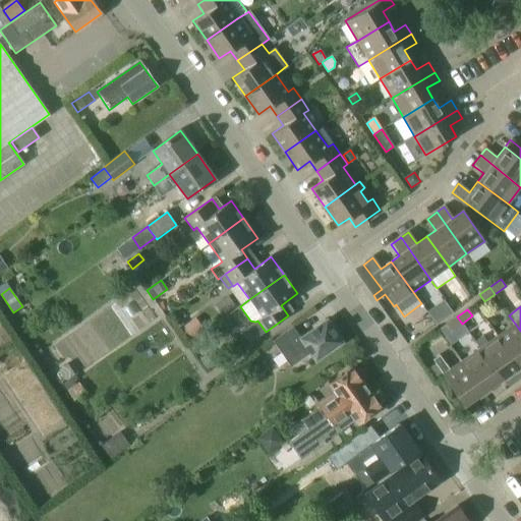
[(457,327),(462,324),(457,316),(446,325),(451,332),(457,327)]
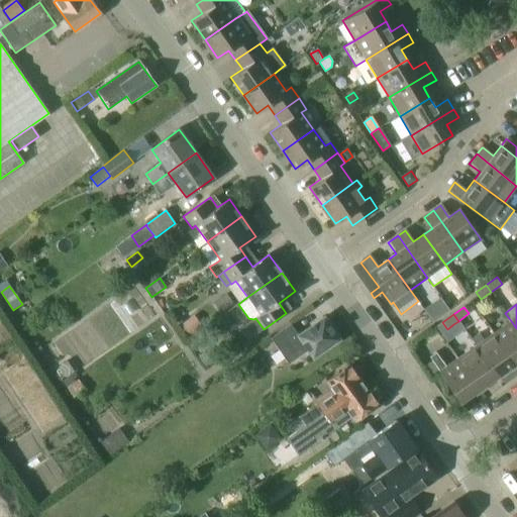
[(200,324),(194,316),(181,325),(187,334),(200,324)]
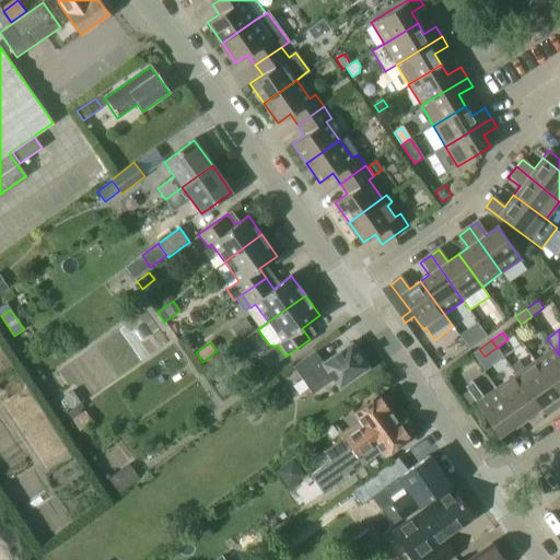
[(502,343),(497,348),(503,358),(510,353),(502,343)]
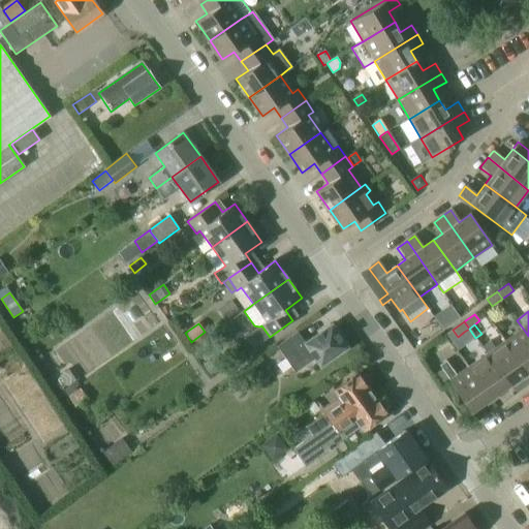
[(331,327),(305,344),(299,336),(279,350),(294,373),(315,359),(320,366),(345,348),(331,327)]
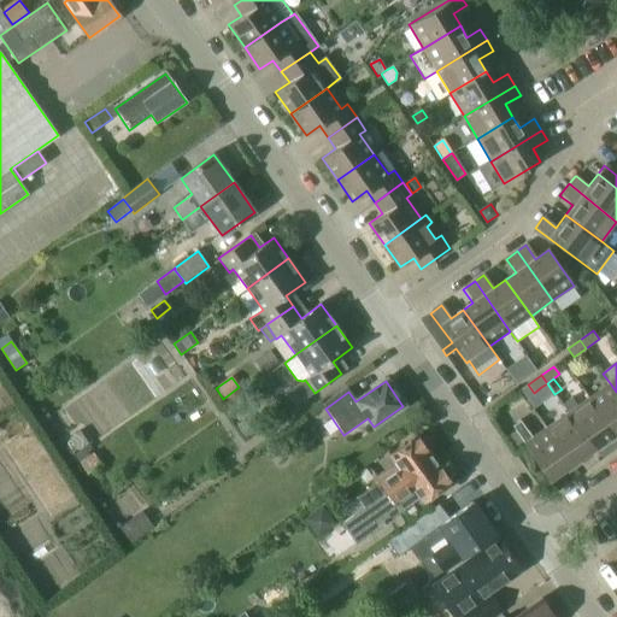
[(547,383),(541,387),(550,398),(554,394),(547,383)]
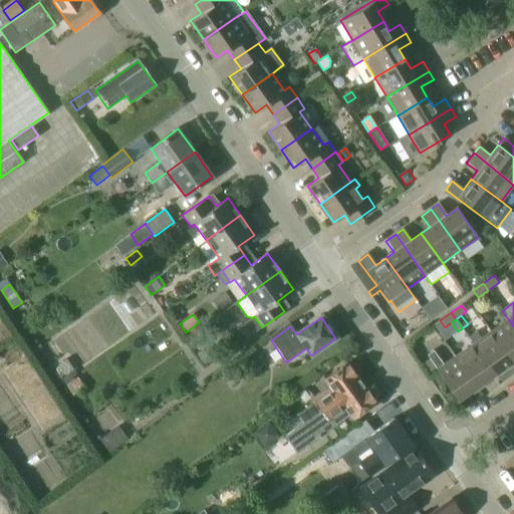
[(513,326),(509,320),(491,332),(512,362),(513,360),(513,326)]
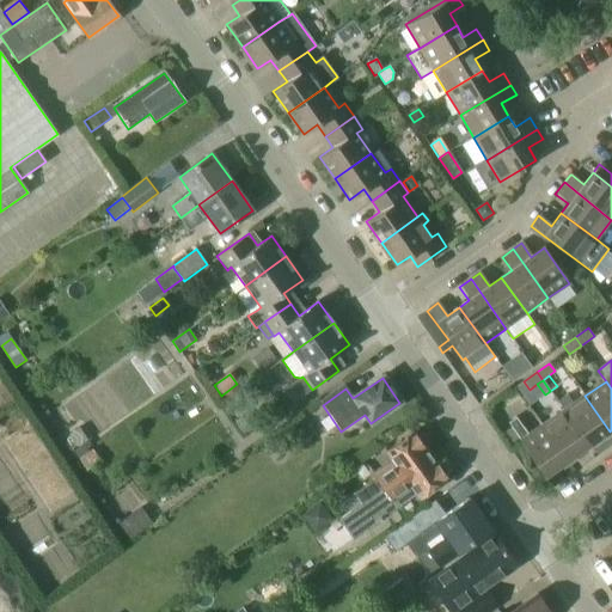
[(588,446),(610,432),(585,396),(564,411),(588,446)]
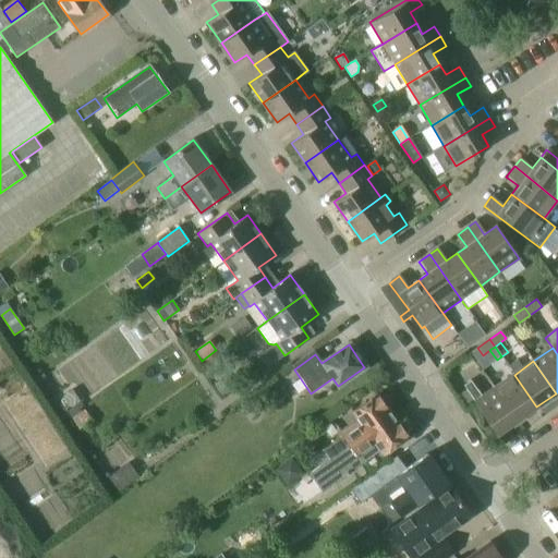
[(514,375),(496,388),(518,420),(536,407),(514,375)]
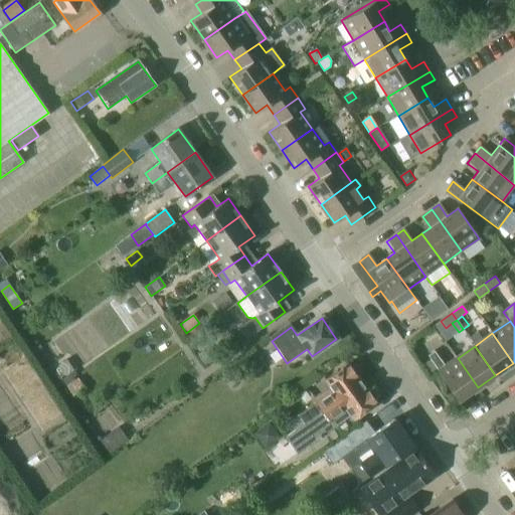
[(213,358),(207,349),(198,355),(205,364),(213,358)]
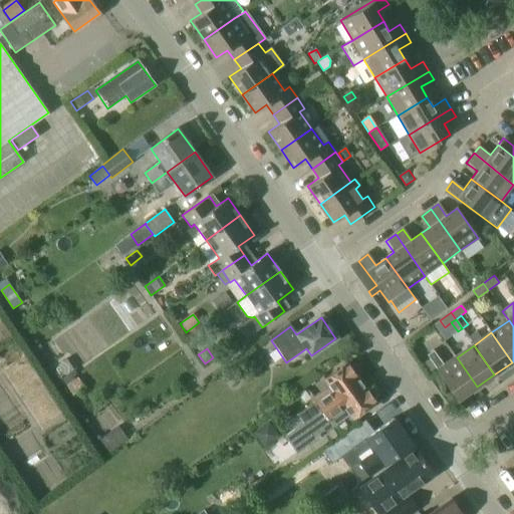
[(458,401),(477,387),(457,357),(444,366),(433,351),(427,356),(429,359),(423,363),(430,372),(435,368),(458,401)]
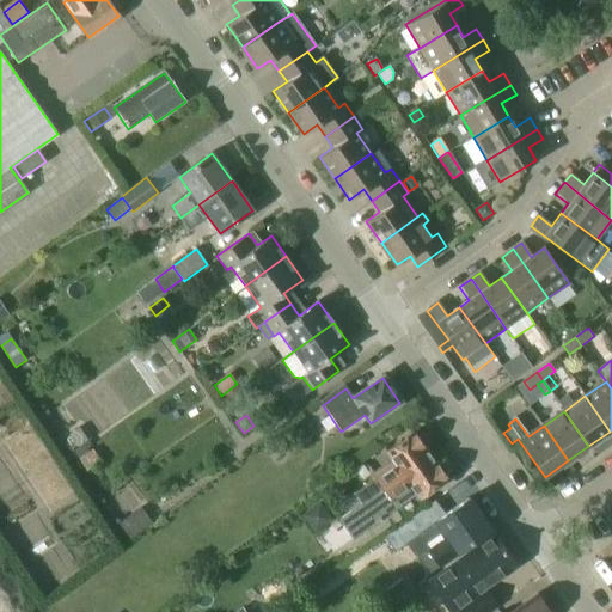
[(79,427),(69,434),(78,446),(87,439),(79,427)]
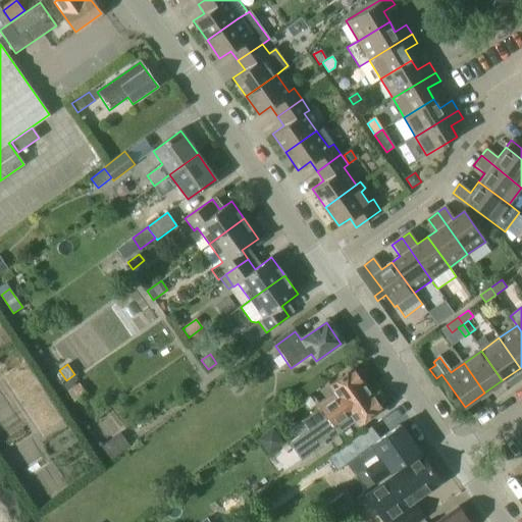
[(360,370),(354,371),(353,369),(329,386),(336,397),(303,421),(309,430),(366,388),(361,381),(364,376),(360,370)]
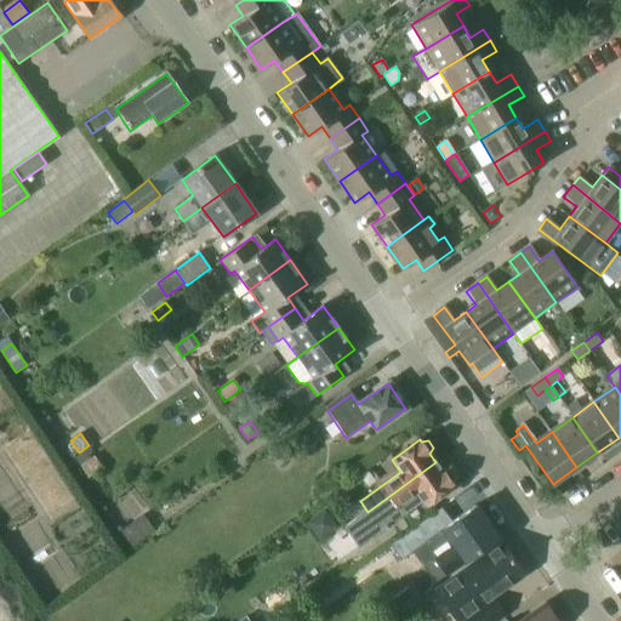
[(70,440),(66,443),(74,455),(79,453),(70,440)]
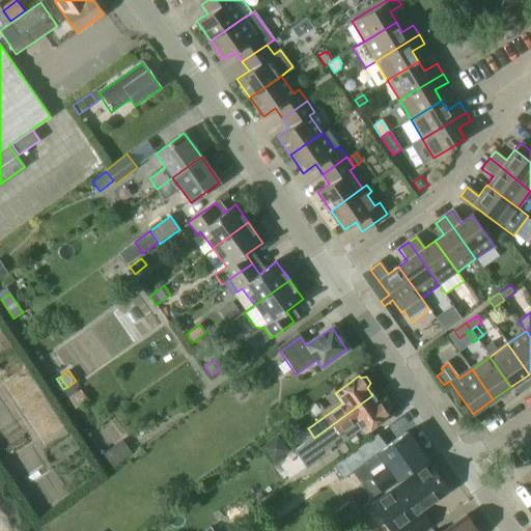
[(67,387),(63,389),(68,397),(77,391),(75,389),(79,386),(76,381),(67,387)]
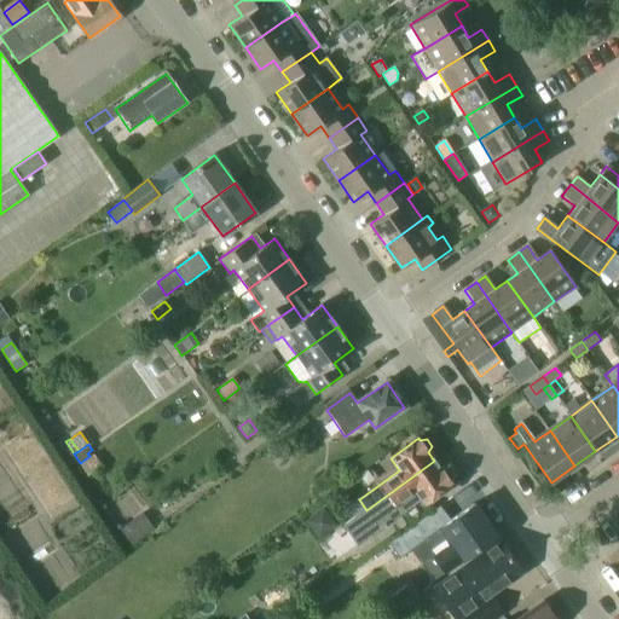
[(90,456),(80,463),(87,475),(100,467),(92,455),(90,456)]
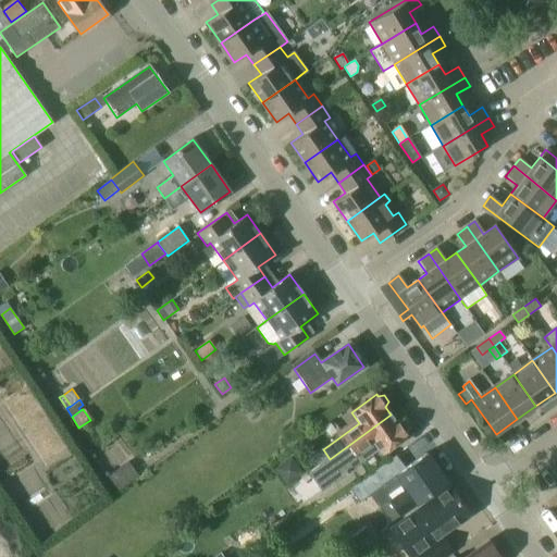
[(407,436),(405,434),(408,429),(404,422),(397,423),(391,415),(378,423),(330,459),(320,466),(317,469),(310,473),(322,491),(329,486),(364,460),(363,459),(379,448),(382,454),(407,436)]
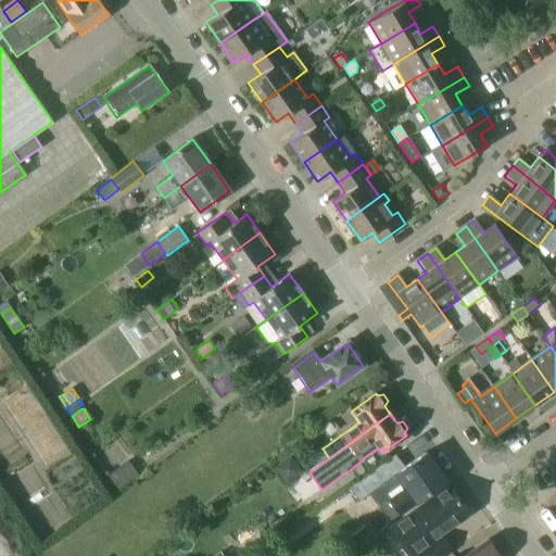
[(323,449),(313,456),(319,465),(329,458),(323,449)]
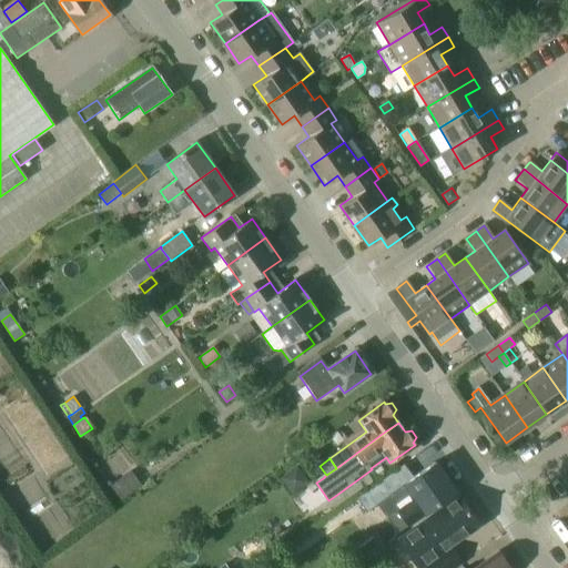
[(404,465),(394,473),(357,500),(366,513),(404,485),(411,494),(415,499),(387,519),(397,534),(409,526),(408,525),(455,492),(444,477),(443,478),(433,465),(414,478),(404,465)]
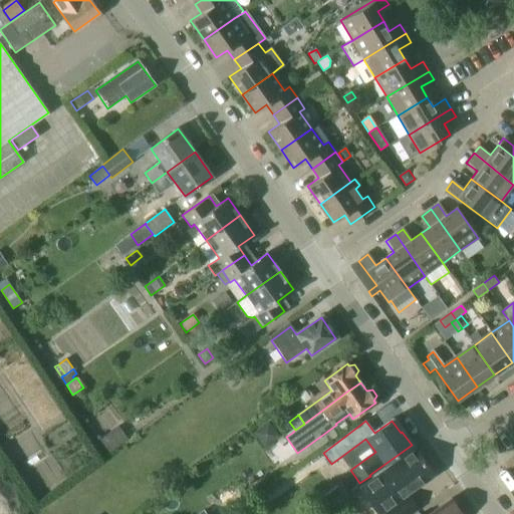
[(129,439),(118,426),(100,439),(110,453),(129,439)]
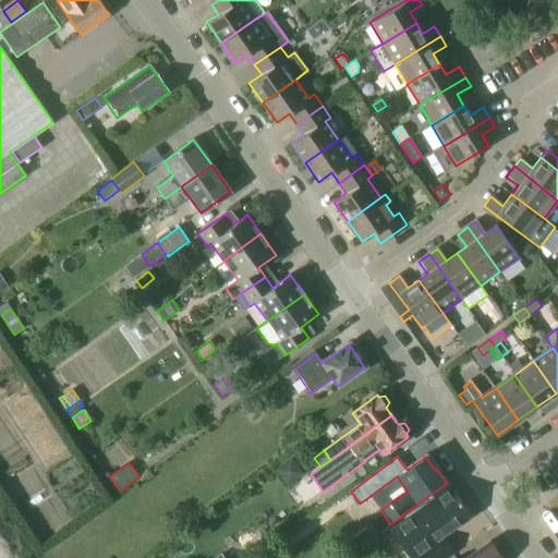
[(437,537),(470,514),(450,488),(431,502),(432,505),(417,516),(415,512),(390,531),(410,557),(415,557),(440,541),(437,537)]
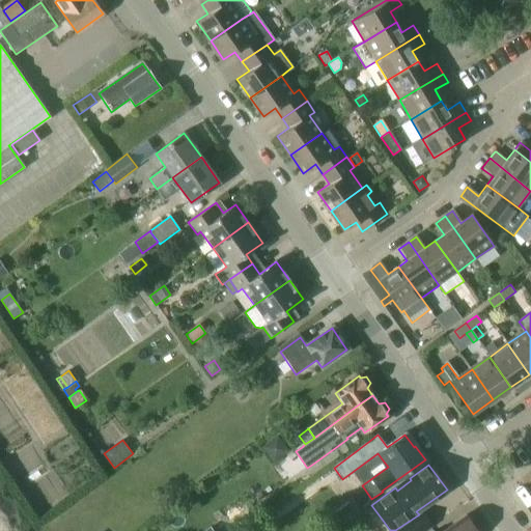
[(424,530),(428,528),(419,514),(395,530),(424,530)]
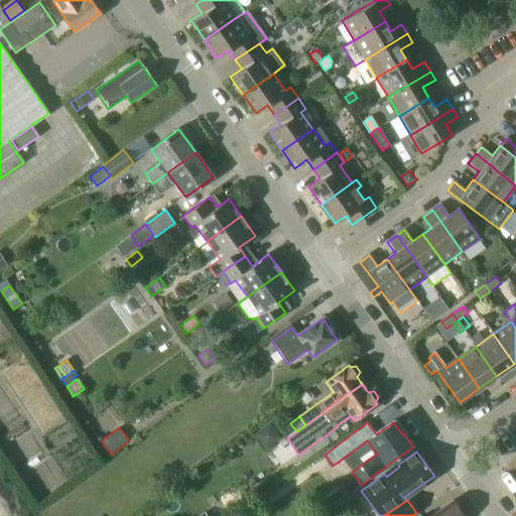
[(462,515),(453,502),(431,515),(462,515)]
